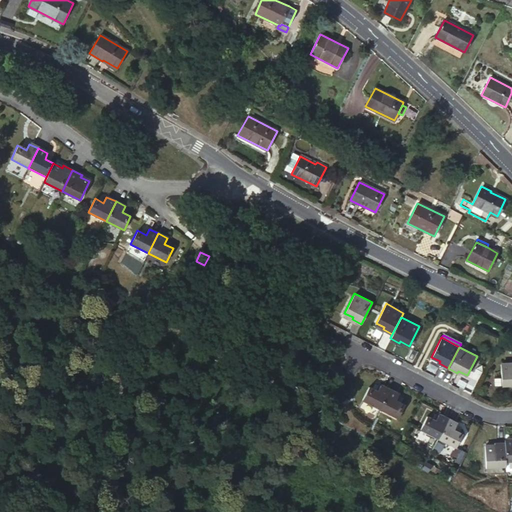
[(511,361),(501,362),(501,377),(502,384),(511,384),(511,386),(511,385),(511,361)]
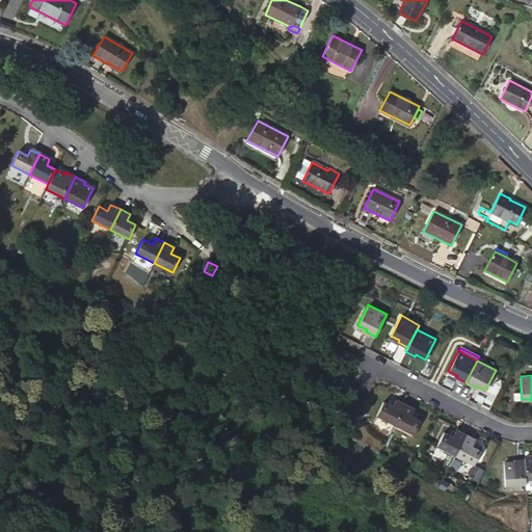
[(404,405),(395,400),(392,406),(383,401),(376,415),(394,425),(404,405)]
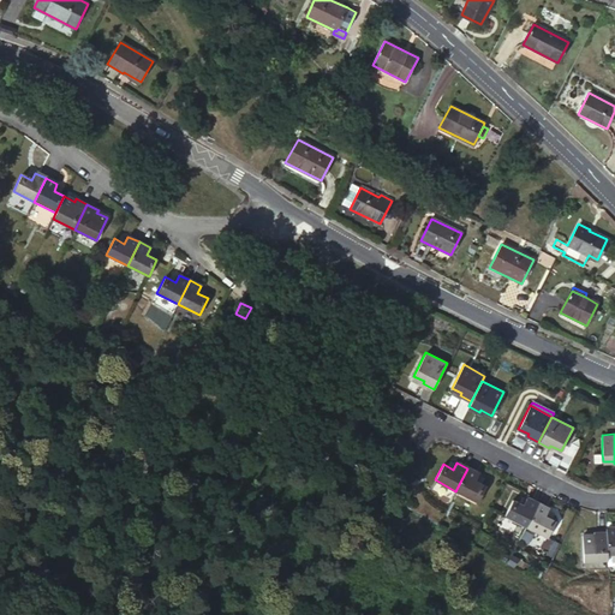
[(485,487),(475,481),(478,473),(467,469),(455,491),(477,502),(485,487)]
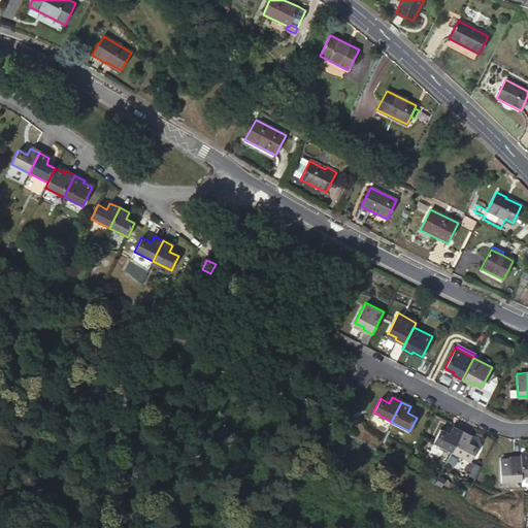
[(462,432),(452,427),(449,433),(440,429),(433,442),(452,452),(462,432)]
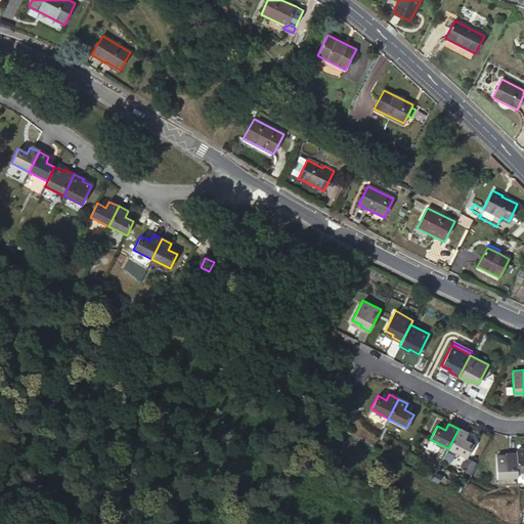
[(473,444),(465,439),(468,433),(459,429),(448,448),(466,457),(473,444)]
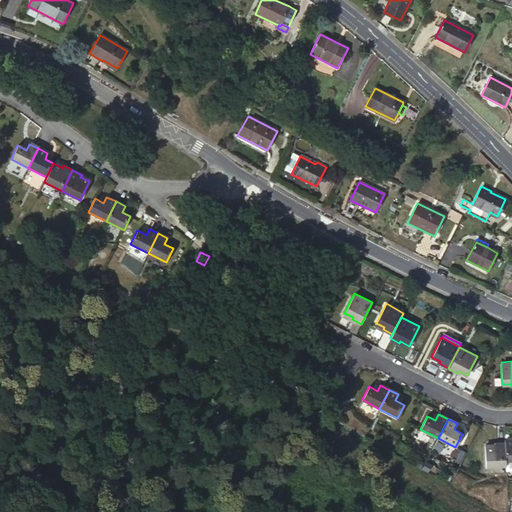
[(505,462),(504,443),(494,444),(494,446),(485,447),(486,468),(506,467),(505,462)]
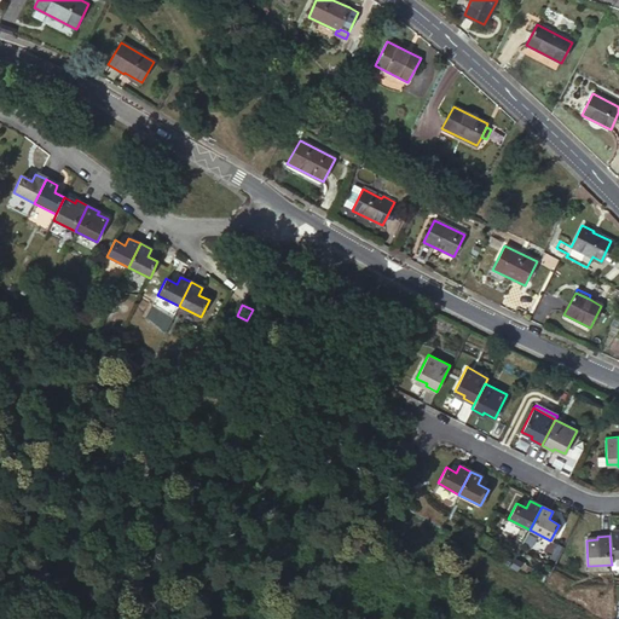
[(516,557),(512,567),(518,570),(522,561),(516,557)]
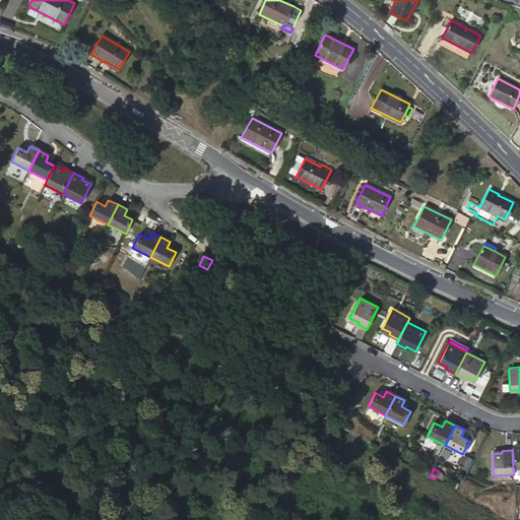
All buildings are outlined.
